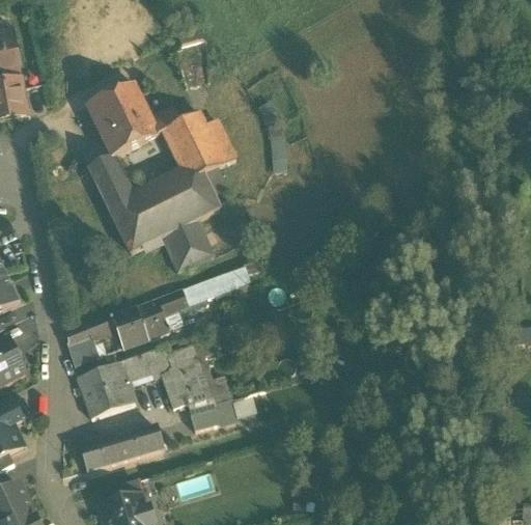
[(0,118),(27,115),(12,28),(0,30),(0,118)]
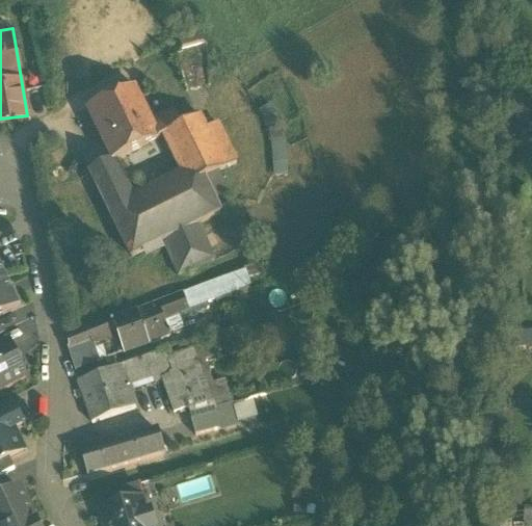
[(111,157),(159,134),(152,120),(134,82),(86,105),(111,157)]
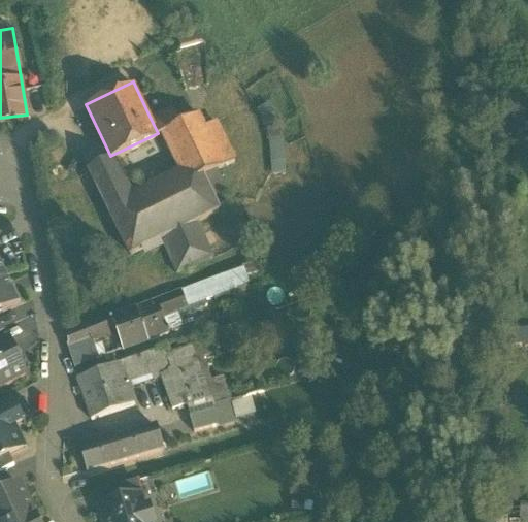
[(277,117),(269,100),(257,106),(265,123),(277,117)]
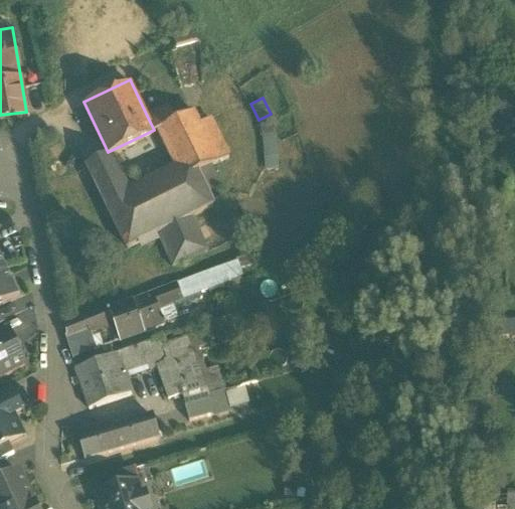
[(154,130),(159,128),(176,119),(176,118),(169,105),(147,116),(154,130)]
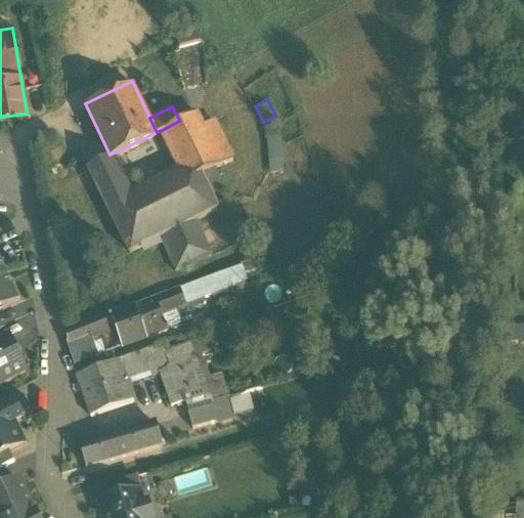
[(195,111),(179,120),(179,121),(162,130),(166,138),(201,121),(195,111)]
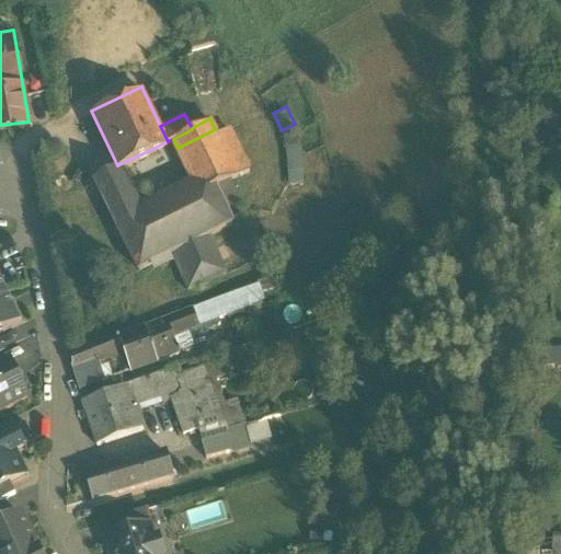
[(228,127),(216,133),(236,173),(248,168),(228,127)]
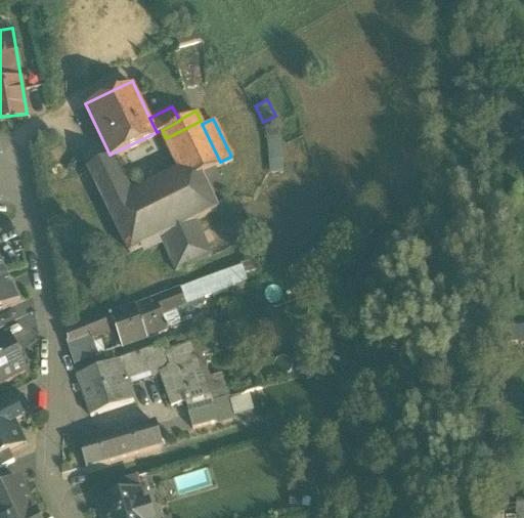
[(202,124),(201,121),(166,138),(182,172),(185,179),(200,172),(216,164),(220,162),(202,124)]
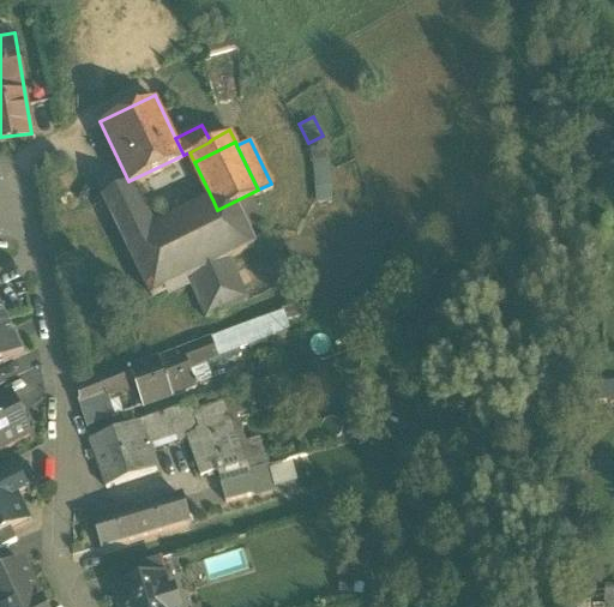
[(329,158),(313,158),(315,198),(331,197),(329,158)]
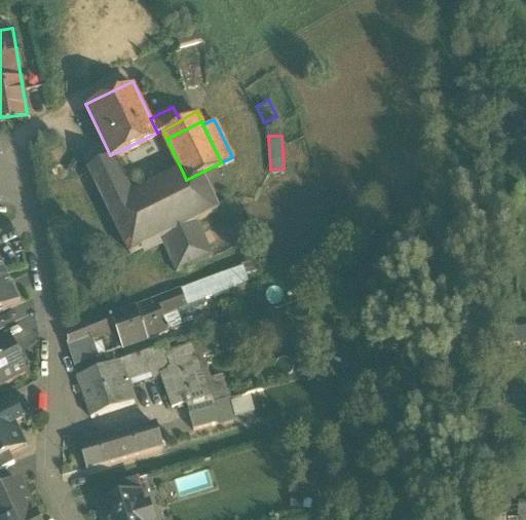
[(211,195),(200,173),(186,180),(183,173),(130,198),(110,155),(88,165),(129,250),(158,236),(197,217),(217,208),(211,195)]
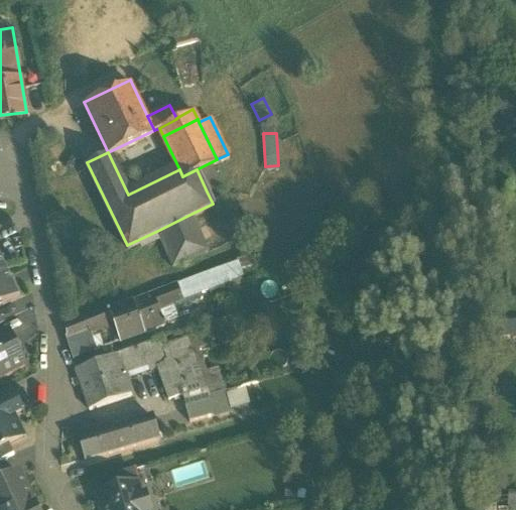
[(223,183),(213,161),(197,169),(207,192),(223,183)]
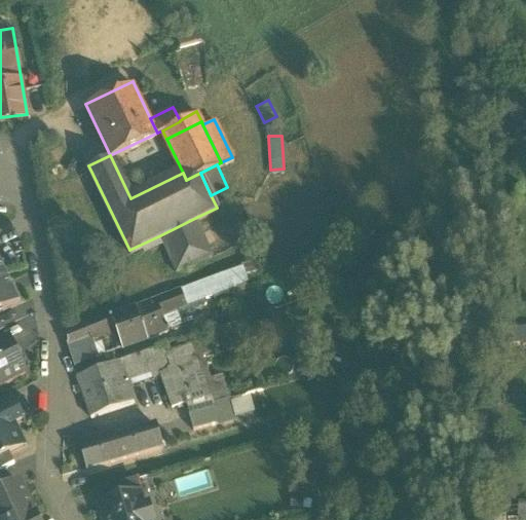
[(158,236),(174,268),(213,250),(197,217),(158,236)]
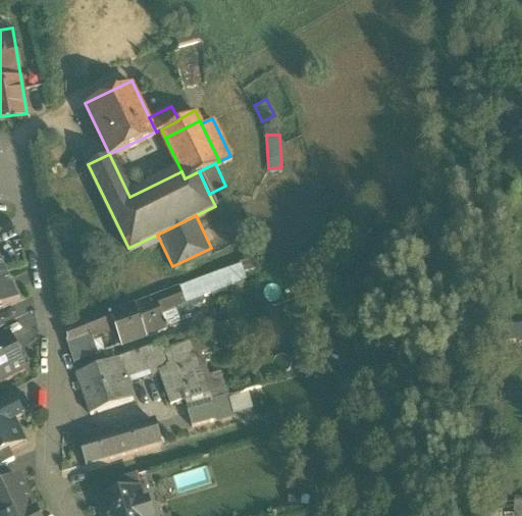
[(241,262),(189,281),(194,297),(246,277),(241,262)]
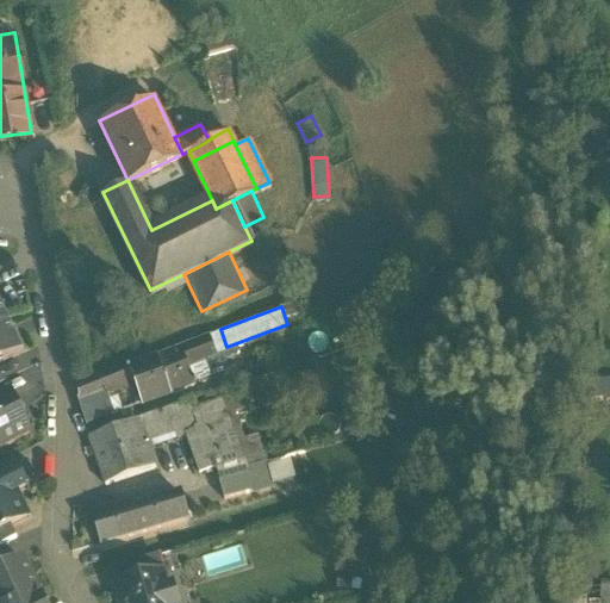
[(0,358),(24,347),(10,316),(0,319),(0,358)]
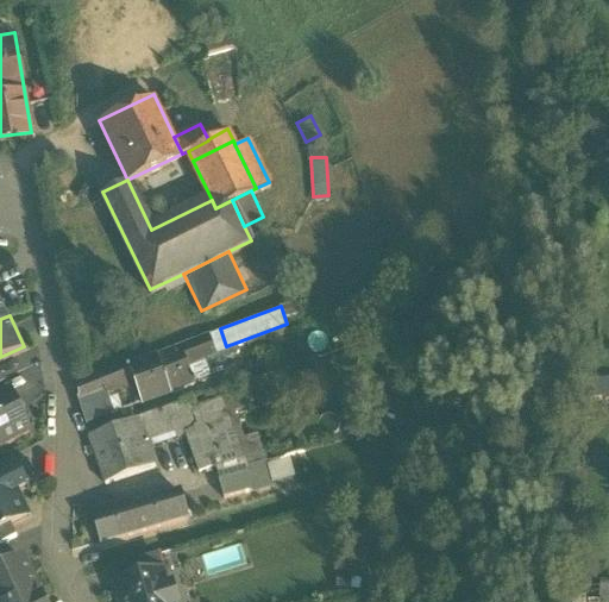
[(220,328),(208,333),(214,350),(226,346),(220,328)]
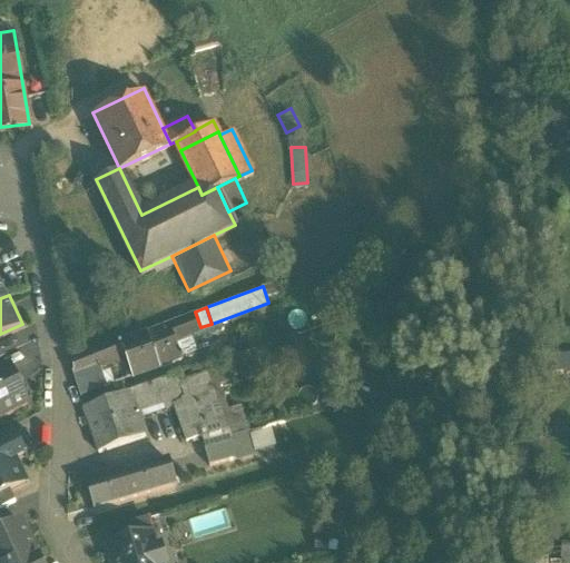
[(192,331),(200,327),(195,312),(169,320),(175,337),(192,331)]
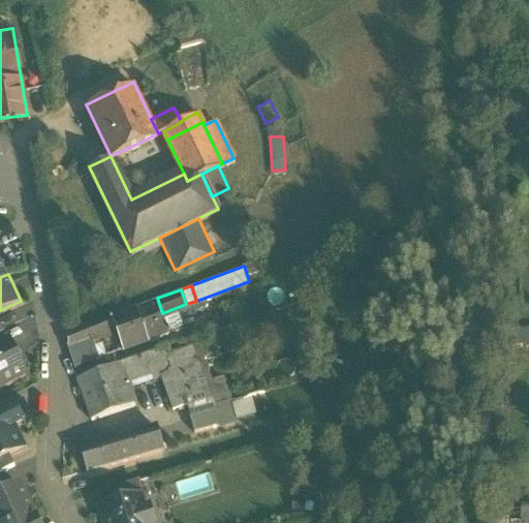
[(157,298),(136,305),(148,337),(168,329),(162,313),(157,298)]
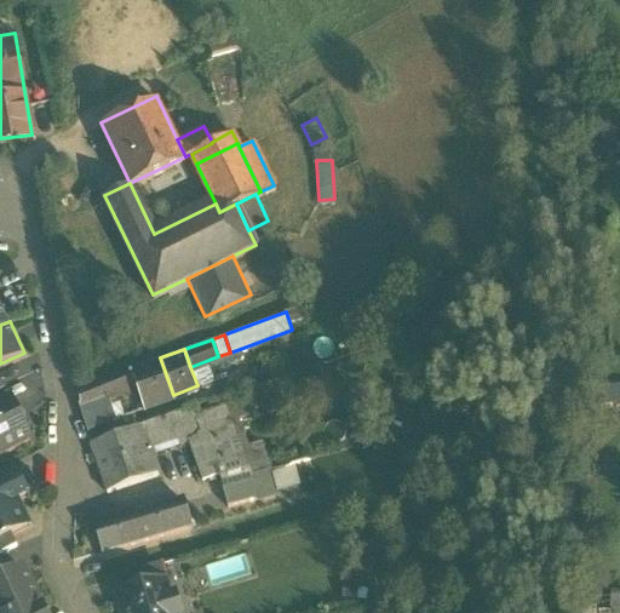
[(144,364),(130,368),(136,385),(143,406),(173,395),(160,357),(144,364)]
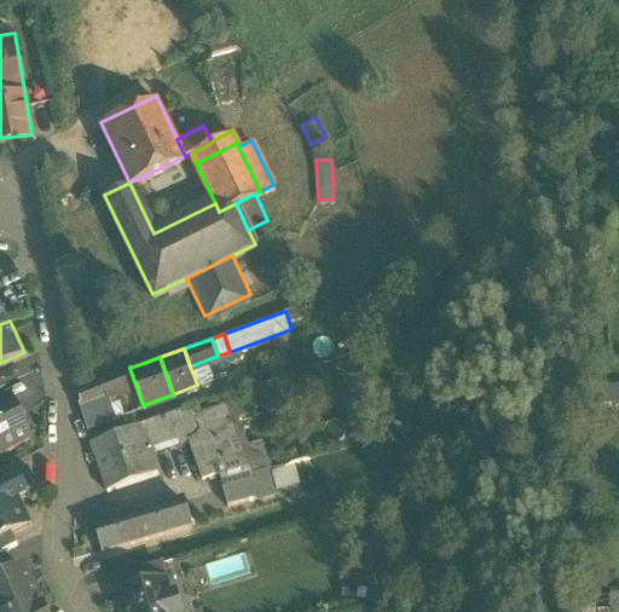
[(215,379),(208,359),(190,367),(197,385),(215,379)]
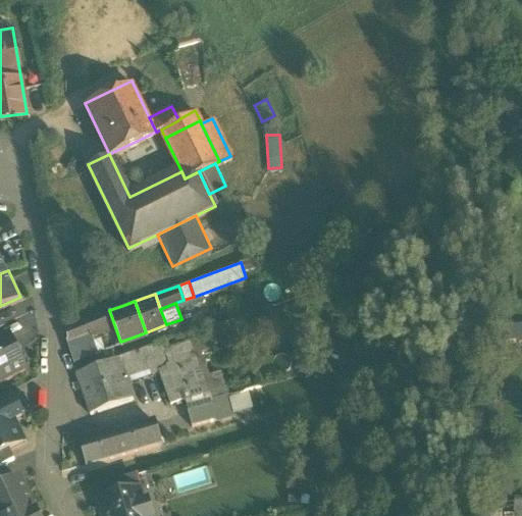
[(101,328),(114,324),(109,310),(66,326),(67,337),(66,337),(68,342),(91,333),(102,329),(101,328)]
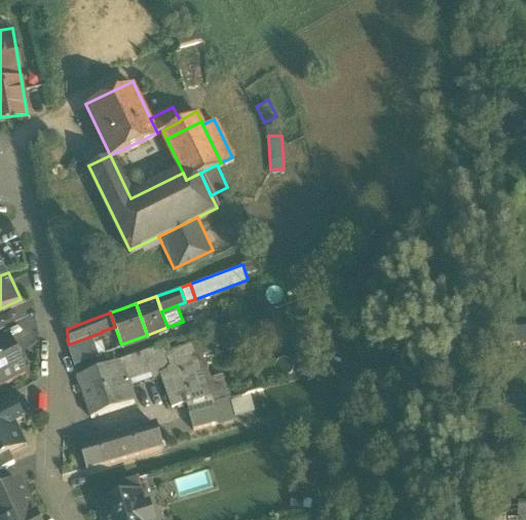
[(0,380),(26,369),(8,333),(0,337),(0,380)]
